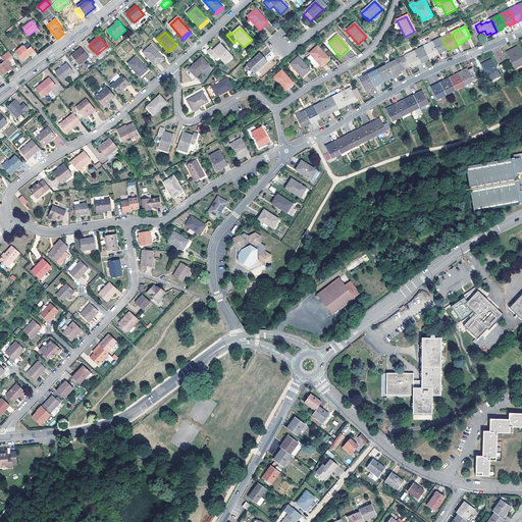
[(366,37),(358,44),(359,46),(367,38),(366,37)]
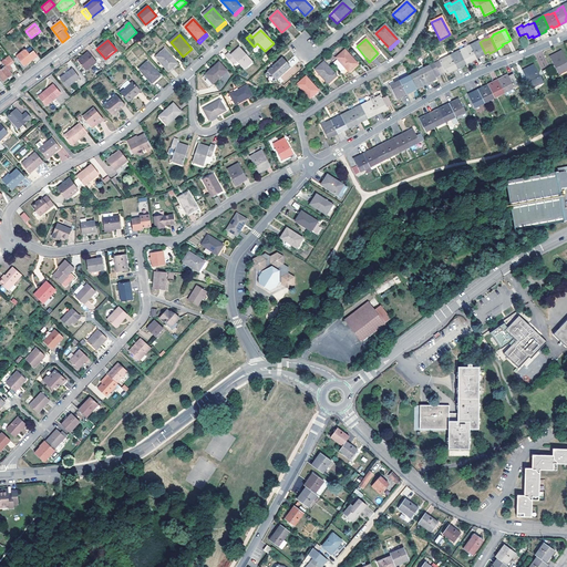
[(471,48),(476,60),(483,57),(482,54),(485,53),(480,42),(475,44),(475,45),(471,48)]
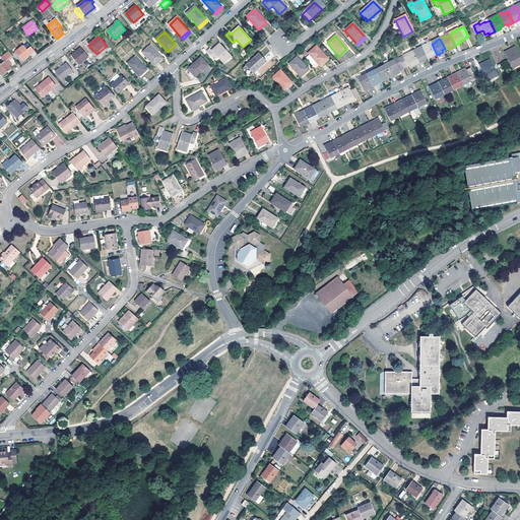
[(36,51),(28,44),(16,52),(23,61),(24,60),(36,51)]
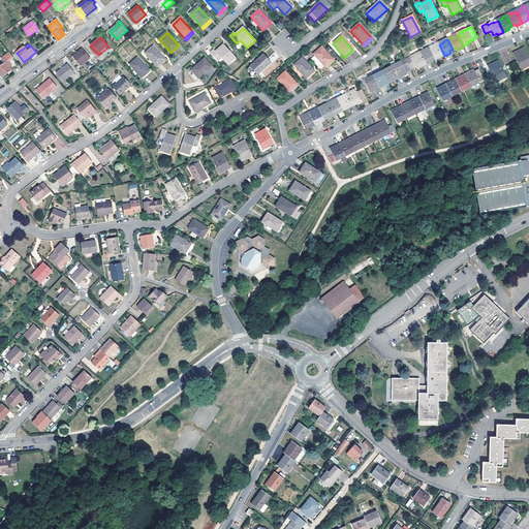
[(214,50),(211,54),(217,60),(220,58),(227,65),(236,58),(224,44),(216,52),(214,50)]
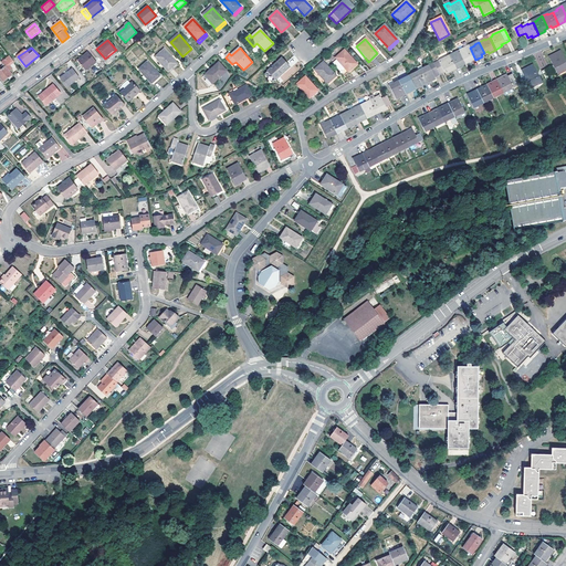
[(475,60),(470,48),(464,50),(464,49),(459,52),(464,63),(469,61),(469,63),(475,60)]
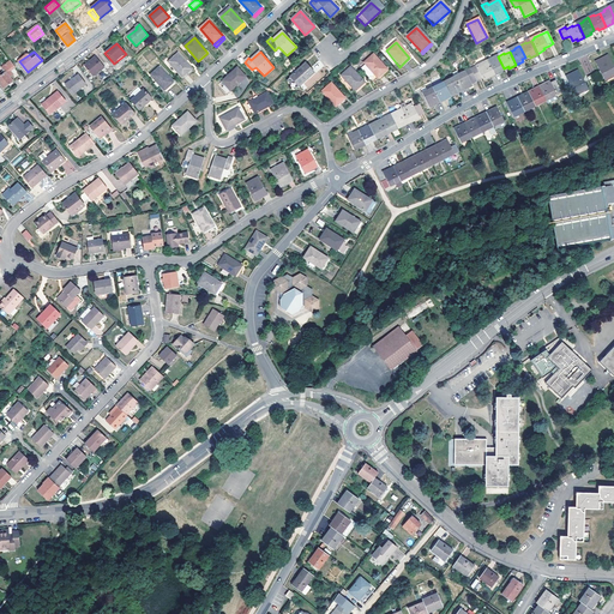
[(210,54),(208,53),(198,61),(200,62),(210,54)]
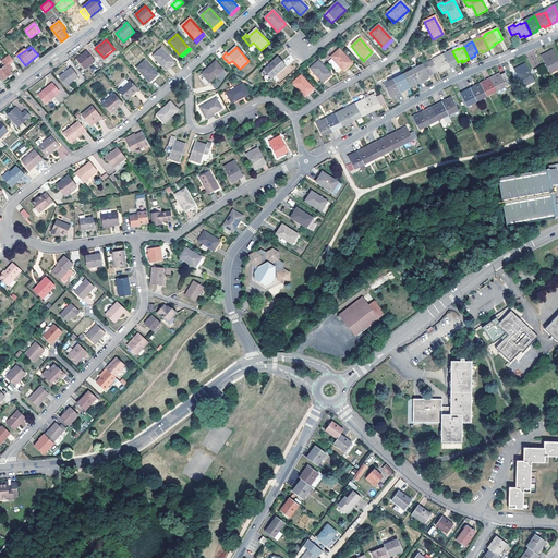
[(167,71),(176,63),(162,49),(154,57),(167,71)]
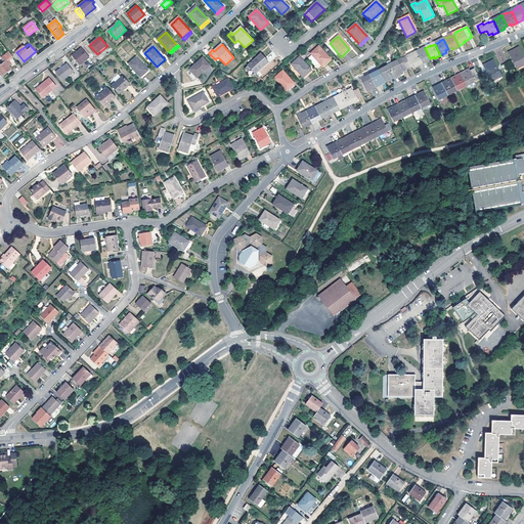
[(307,59),(318,73),(322,69),(331,62),(318,48),(307,59)]
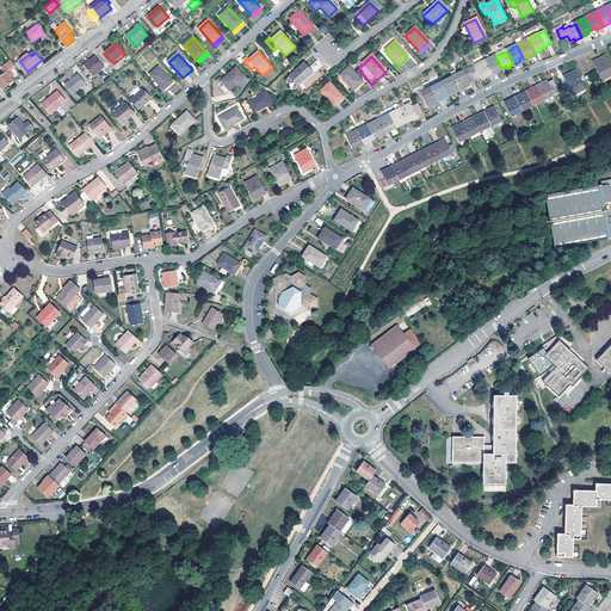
[(501,68),(495,56),(491,59),(491,60),(486,62),(492,75),(499,72),(498,71),(501,68)]
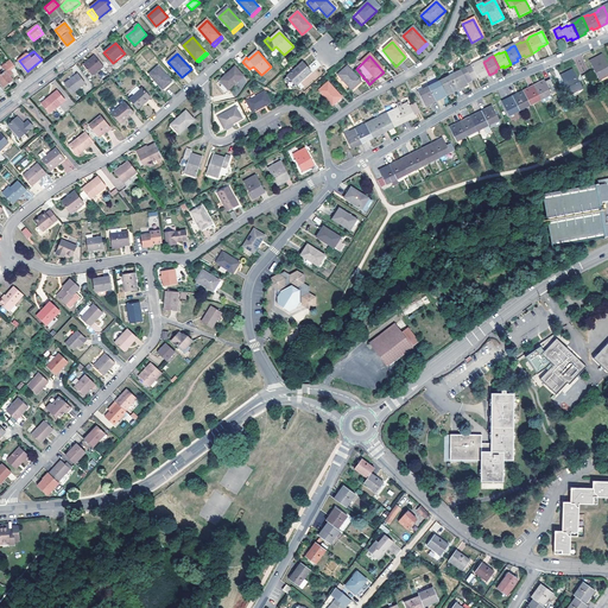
[(607,67),(602,56),(590,62),(599,81),(607,76),(607,67)]
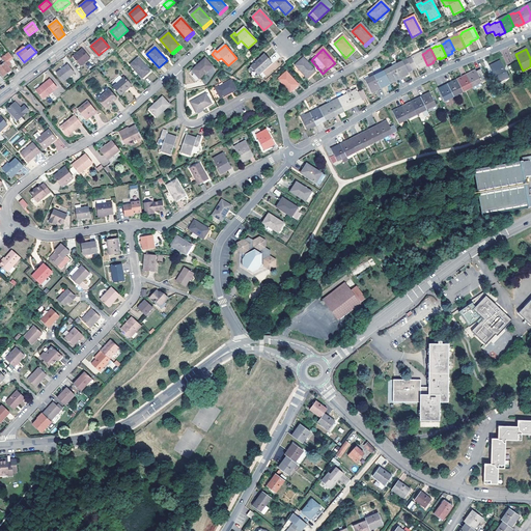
[(90,59),(83,50),(73,58),(81,68),(85,64),(90,59)]
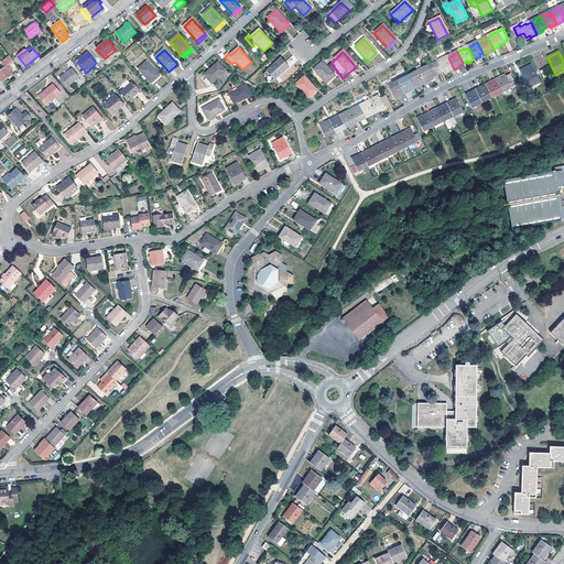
[(378,55),(376,53),(367,62),(369,63),(378,55)]
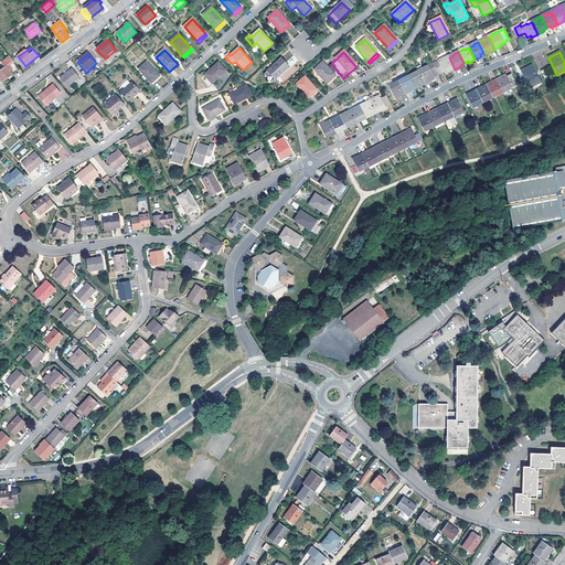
[(20,68),(11,56),(3,63),(6,65),(2,68),(3,70),(0,71),(0,76),(4,82),(13,75),(12,74),(20,68)]
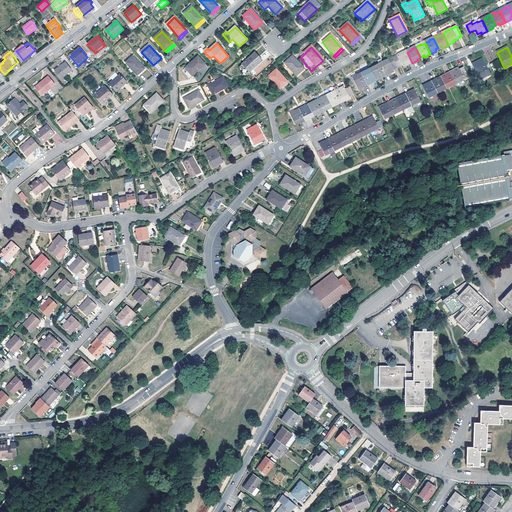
[(23,60),(16,51),(14,53),(22,62),(25,60),(24,59),(23,60)]
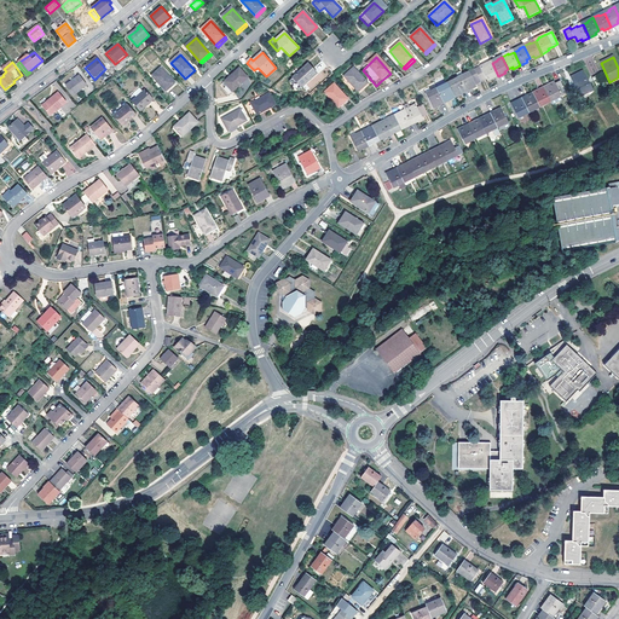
[(486,64),(474,70),(480,84),(486,80),(490,79),(491,80),(498,76),(492,63),(487,67),(486,64)]
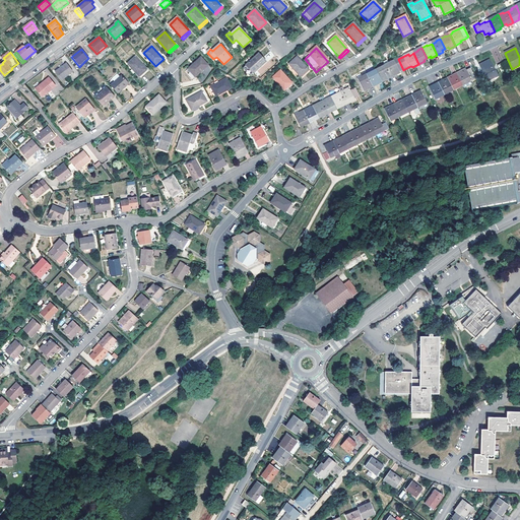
[(251,61),(245,66),(252,74),(265,63),(258,55),(251,61)]
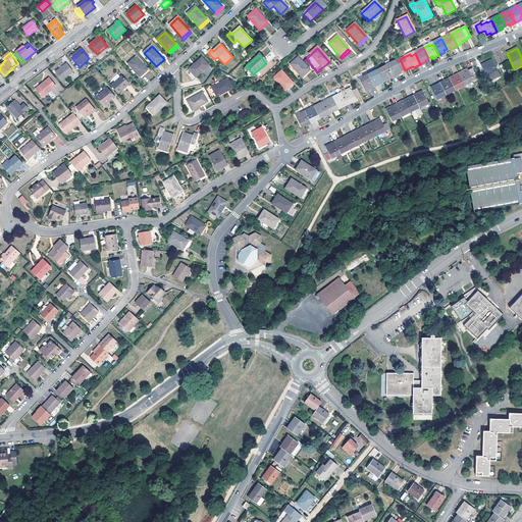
[(141,77),(148,70),(137,57),(128,65),(141,77)]
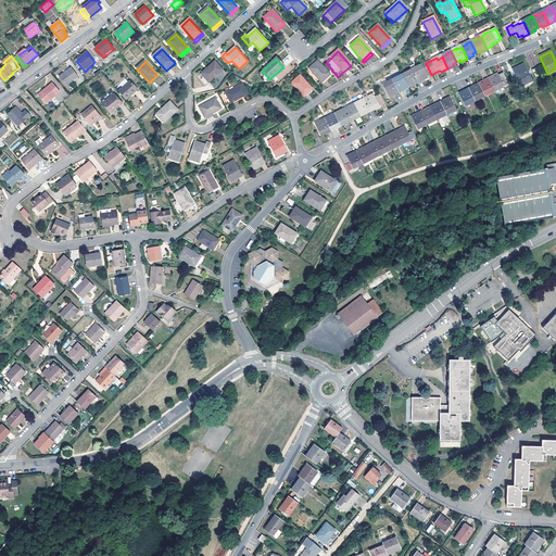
[(201,75),(209,83),(222,71),(214,62),(201,75)]
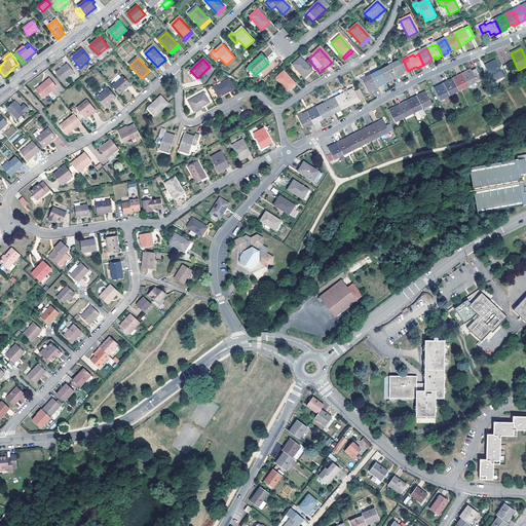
[(303,79),(311,72),(299,59),(292,66),(303,79)]
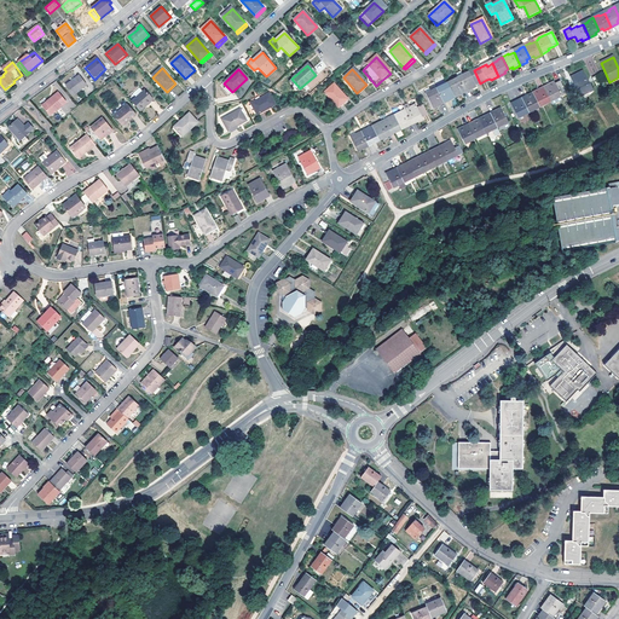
[(196,71),(195,70),(185,79),(186,80),(196,71)]
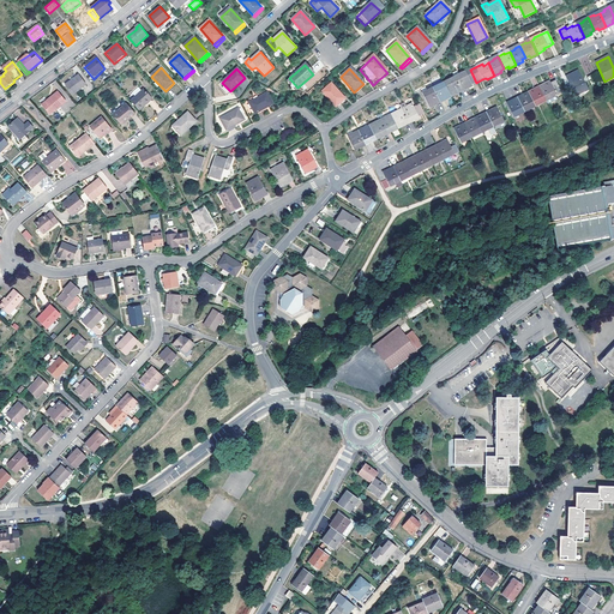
[(455,80),(462,92),(469,89),(468,88),(471,85),(476,83),(470,70),(459,76),(461,77),(455,80)]
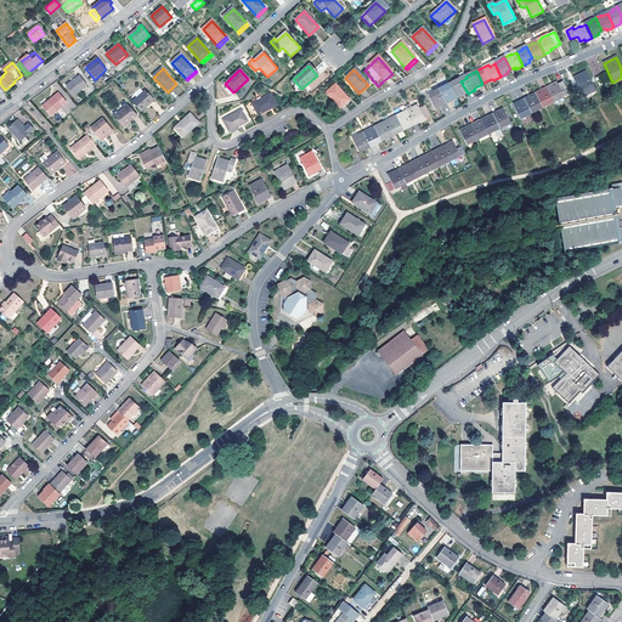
[(595,91),(586,73),(574,79),(583,97),(595,91)]
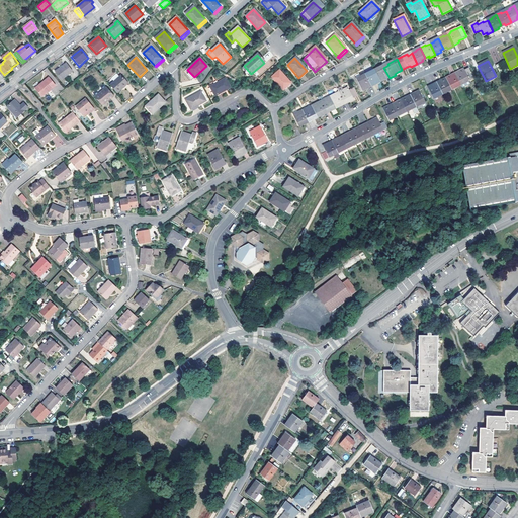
[(328,63),(327,62),(319,68),(321,70),(328,63)]
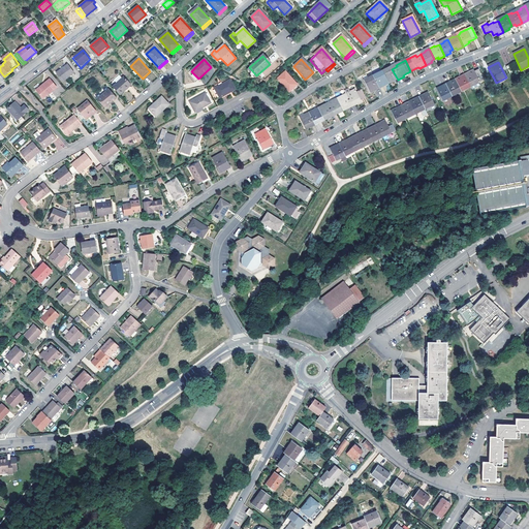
[(75,72),(69,64),(58,73),(64,82),(70,76),(75,72)]
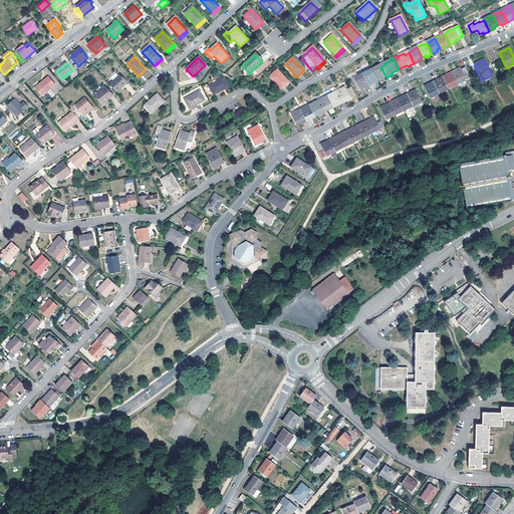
[(258,66),(252,72),(255,75),(261,69),(258,66)]
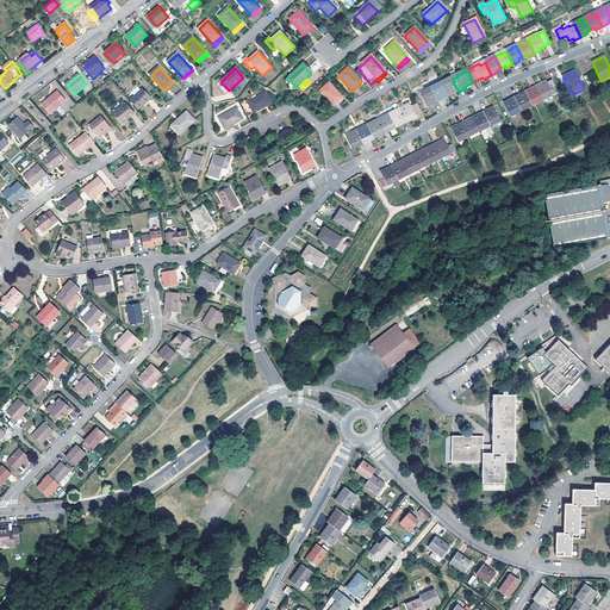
[(447,95),(450,94),(452,95),(459,92),(452,80),(447,82),(446,81),(441,83),(447,95)]
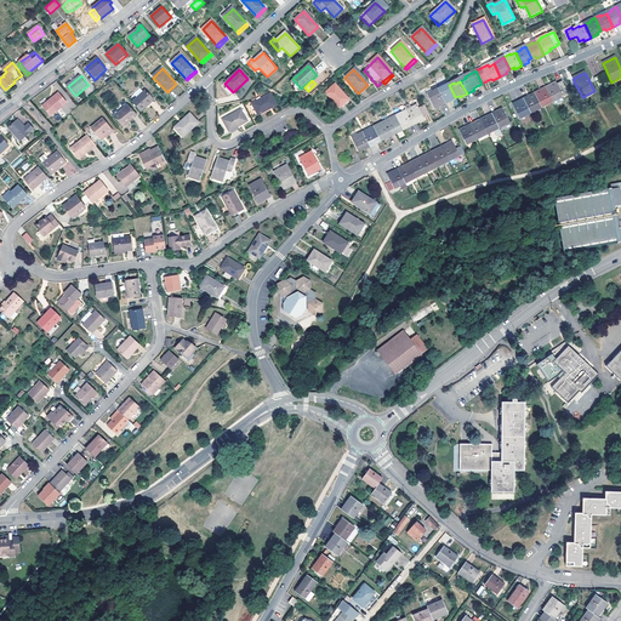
[(545,89),(551,102),(557,100),(557,101),(568,95),(562,83),(557,85),(556,84),(552,86),(551,85),(545,89)]
